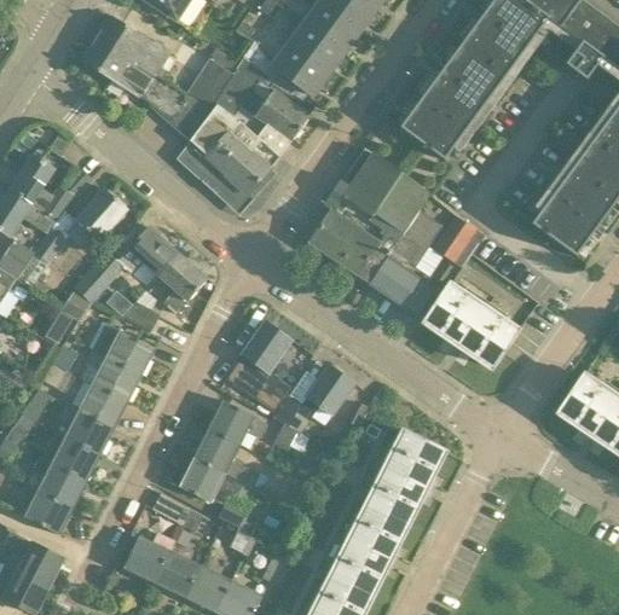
[(149,0),(177,18),(187,0),(149,0)]
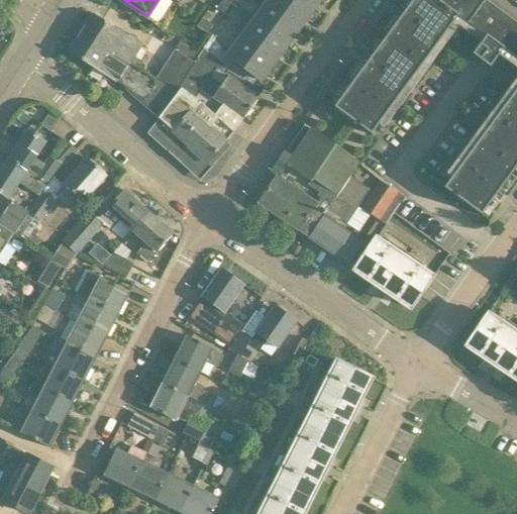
[(220,0),(216,7),(222,11),(230,2),(227,0),(220,0)]
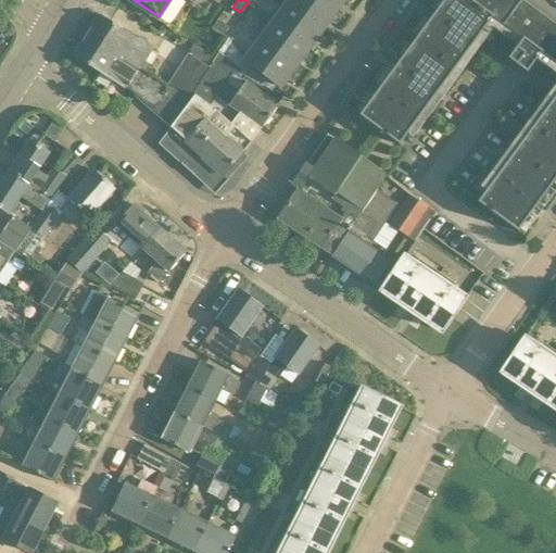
[(288,0),(287,1),(323,27),(336,9),(324,0),(288,0)]
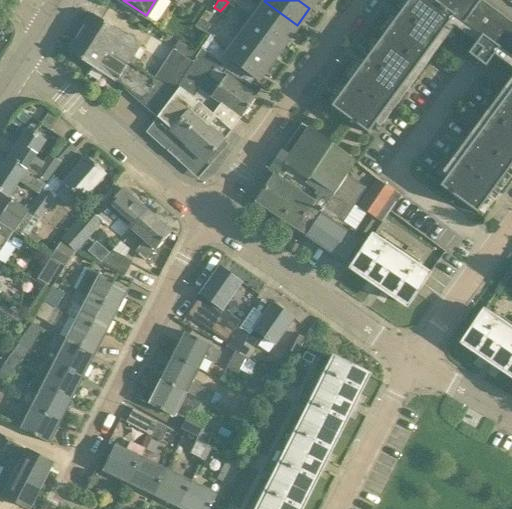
[(298,0),(309,8),(315,0),(298,0)]
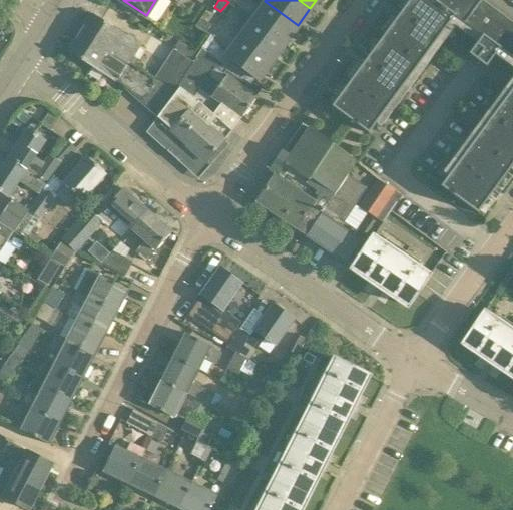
[(512,69),(512,86),(445,180),(441,185),(442,186),(478,212),(512,164),(512,20),(485,0),(409,0),(332,105),(369,132),(449,22),(477,43),(469,53),(486,66),(494,55),(512,69)]
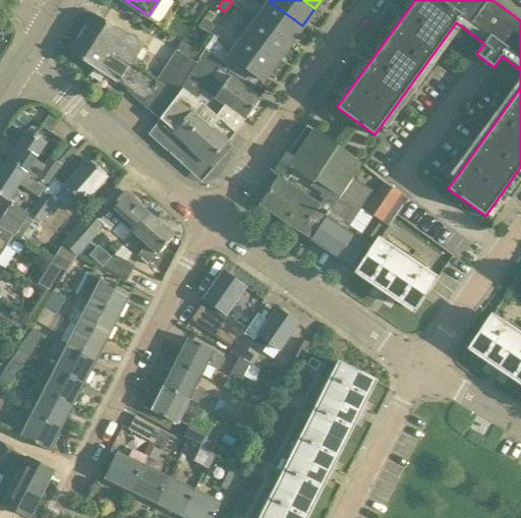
[(255,19),(289,44),(302,25),(269,1),(255,19)]
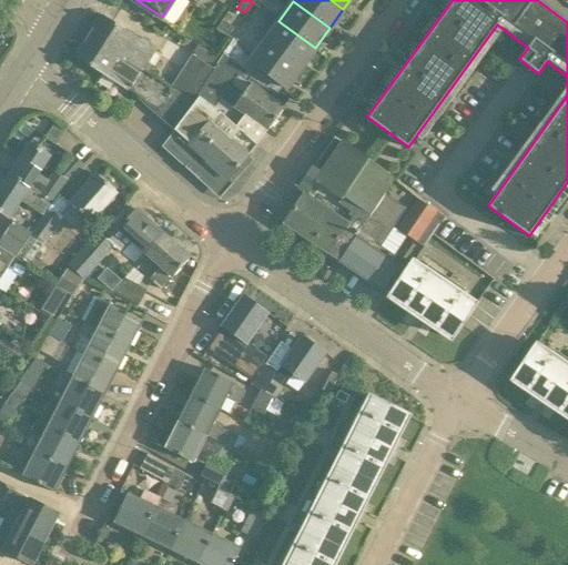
[(90,33),(143,67),(155,47),(103,13),(90,33)]
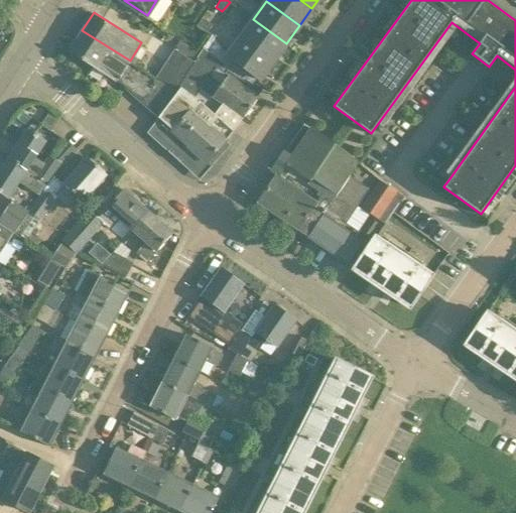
[(212,23),(202,17),(197,23),(207,30),(212,23)]
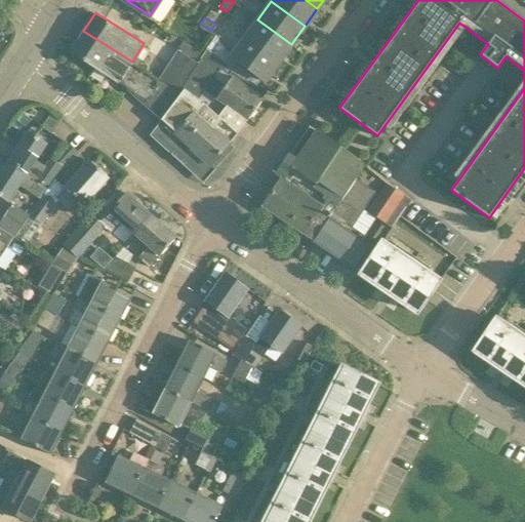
[(291,44),(257,19),(244,37),(278,62),(291,44)]
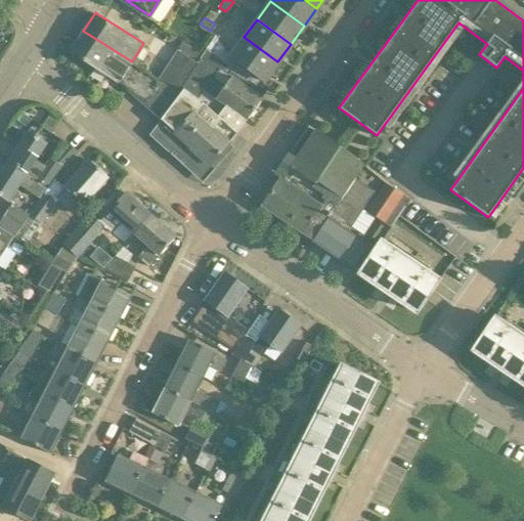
[(120,82),(161,120),(179,91),(175,89),(158,78),(132,61),(83,31),(71,51),(120,82)]
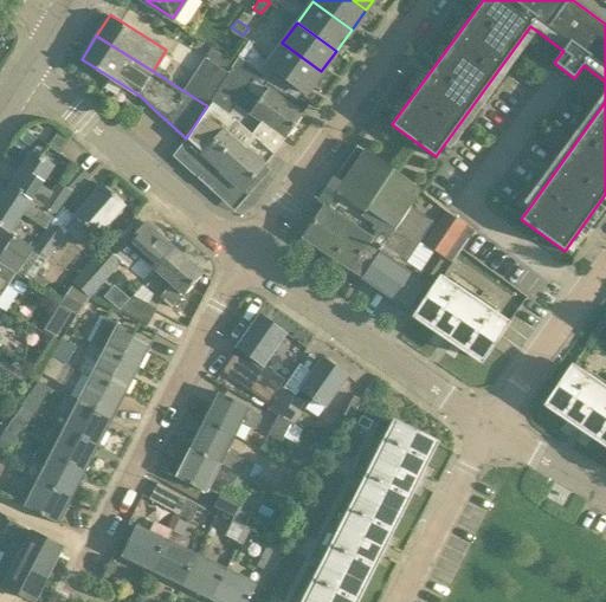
[(321,71),(282,43),(266,65),(304,94),(321,71)]
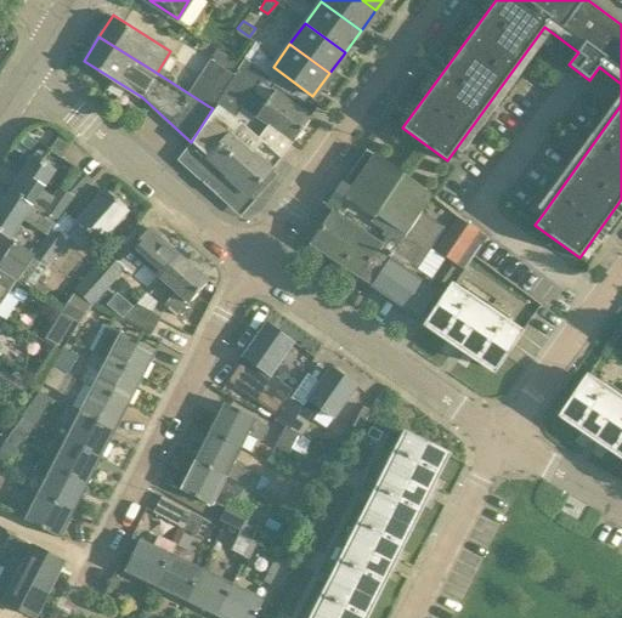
[(233,72),(214,98),(283,152),(310,117),(267,84),(272,77),(246,56),(233,72)]
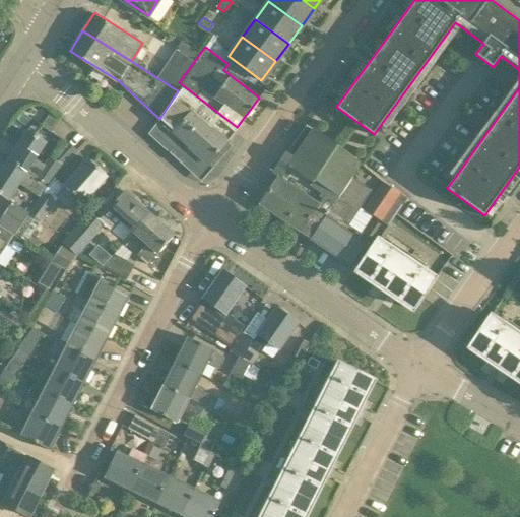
[(174,88),(179,82),(195,60),(176,48),(156,77),(174,88)]
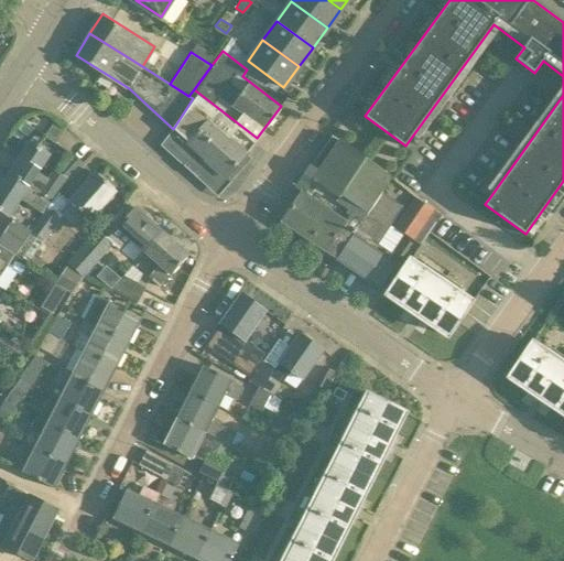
[(194,89),(188,96),(193,98),(173,129),(164,139),(216,186),(225,176),(247,153),(246,152),(257,138),(194,89)]
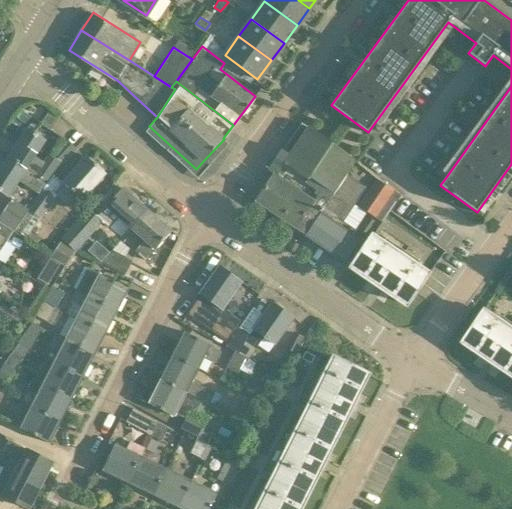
[(123,89),(109,104),(137,131),(151,116),(123,89)]
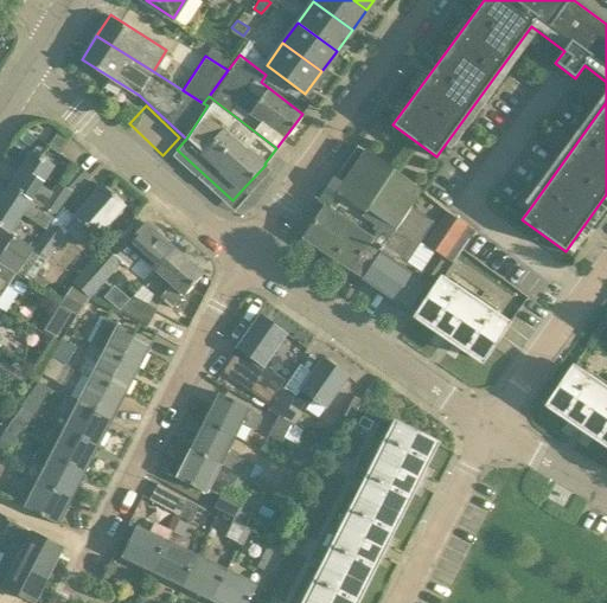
[(364,277),(411,205),(422,188),(366,149),(344,181),(333,174),(317,199),(326,205),(304,237),(364,277)]
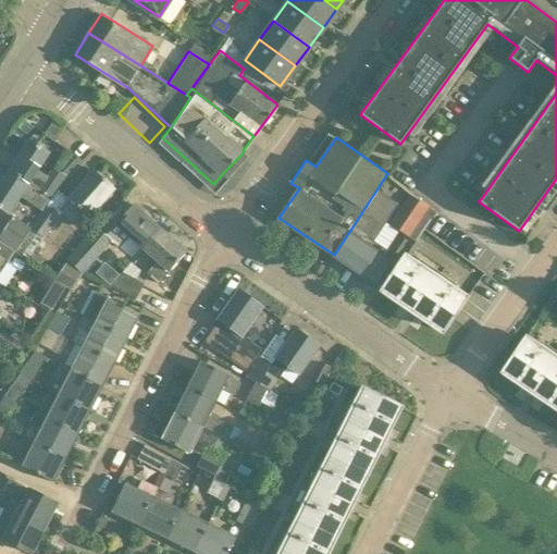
[(50,197),(57,187),(65,176),(66,177),(81,162),(70,151),(53,169),(51,167),(46,174),(38,169),(49,152),(29,139),(9,169),(50,197)]
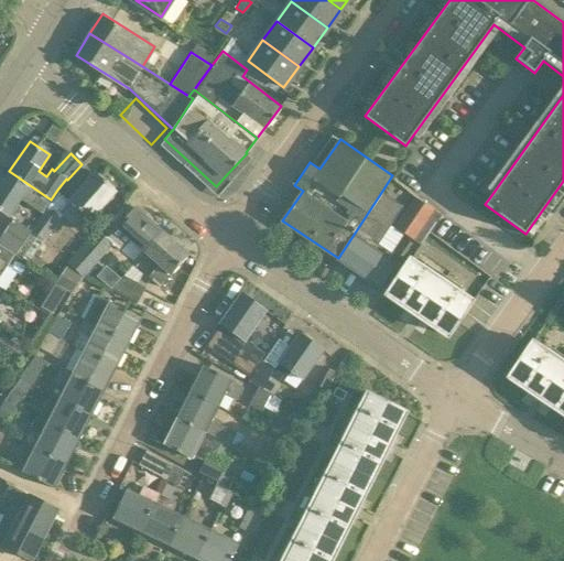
[(21,197),(43,213),(51,200),(9,171),(0,184),(0,208),(9,215),(11,212),(14,214),(20,205),(17,204),(21,197)]
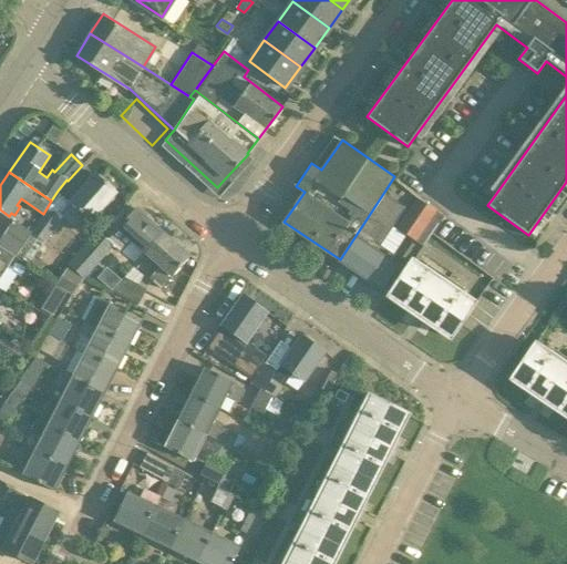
[(69,201),(58,191),(51,201),(43,214),(33,229),(47,238),(62,214),(73,224),(82,213),(91,221),(117,192),(95,172),(69,201)]
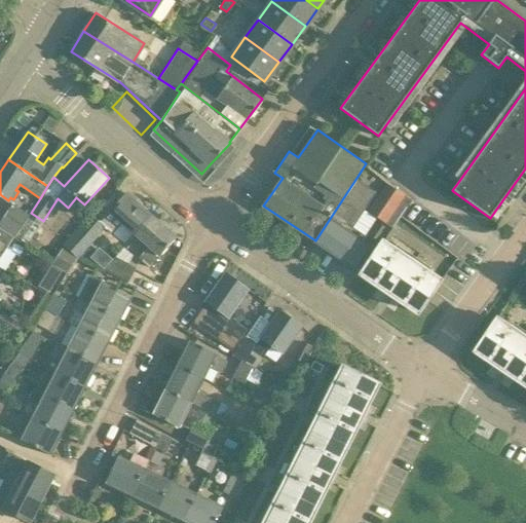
[(315,240),(334,254),(352,226),(347,222),(371,188),(357,178),(315,240)]
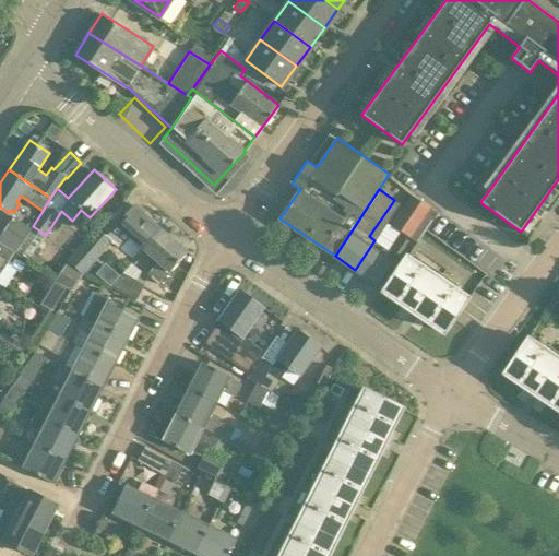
[(437,211),(412,194),(390,227),(415,244),(437,211)]
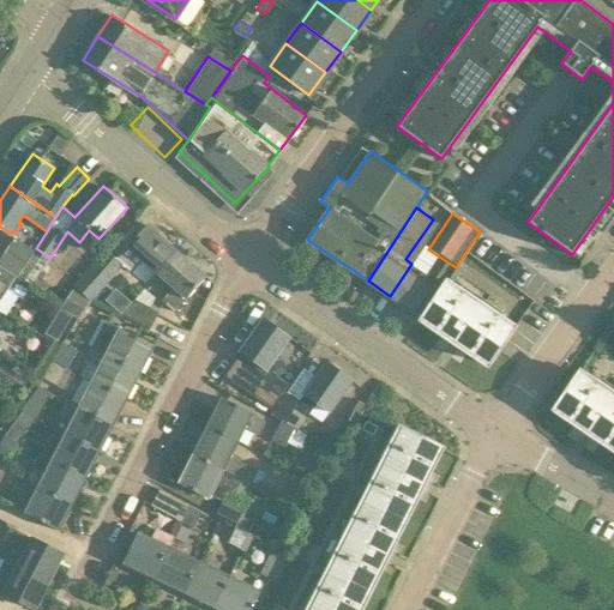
[(140,258),(157,273),(176,251),(146,224),(116,259),(115,259),(120,263),(128,271),(140,258)]
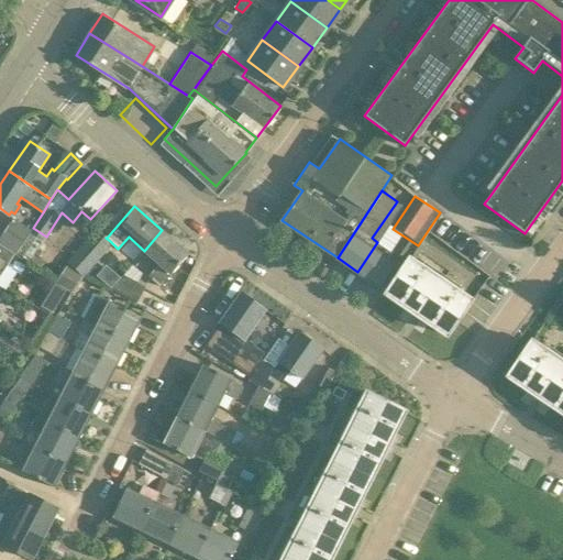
[(12,216),(6,227),(23,239),(31,228),(12,216)]
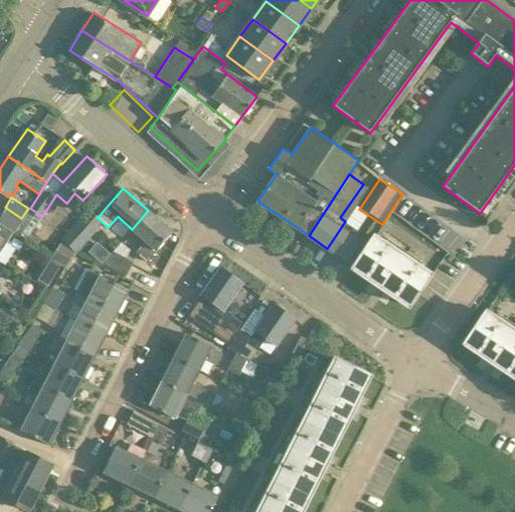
[(74,249),(101,220),(97,217),(98,217),(88,209),(61,238),(74,249)]
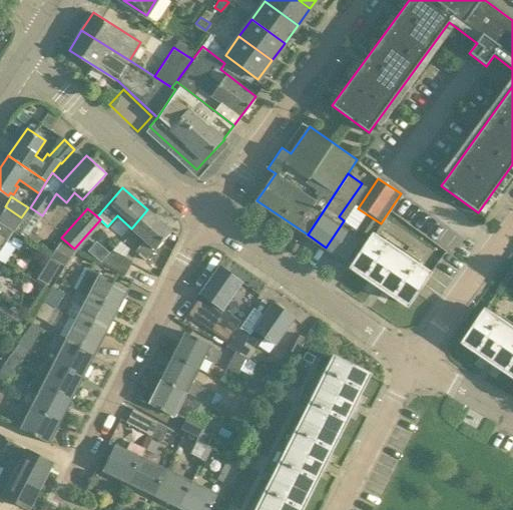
[(147,209),(131,228),(144,239),(135,250),(145,261),(171,230),(147,209)]
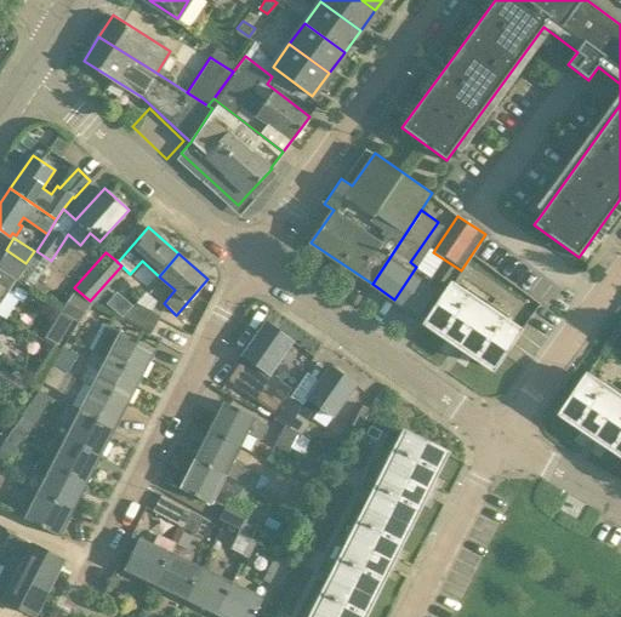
[(431,276),(416,267),(394,300),(417,315),(436,289),(427,283),(431,276)]
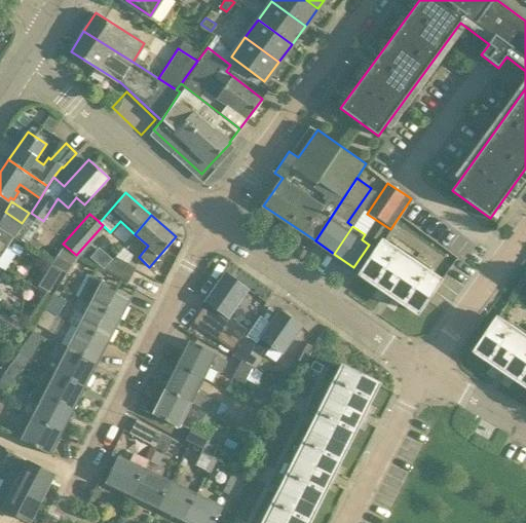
[(0,256),(13,236),(0,228),(0,256)]
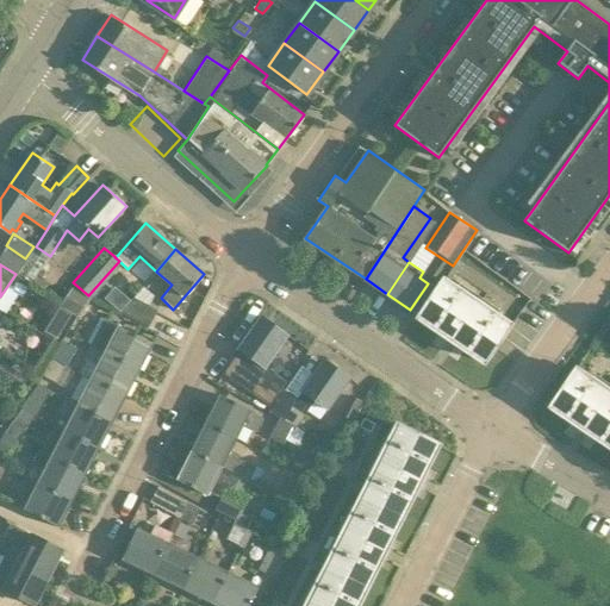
[(418,316),(485,361),(509,326),(441,281),(418,316)]
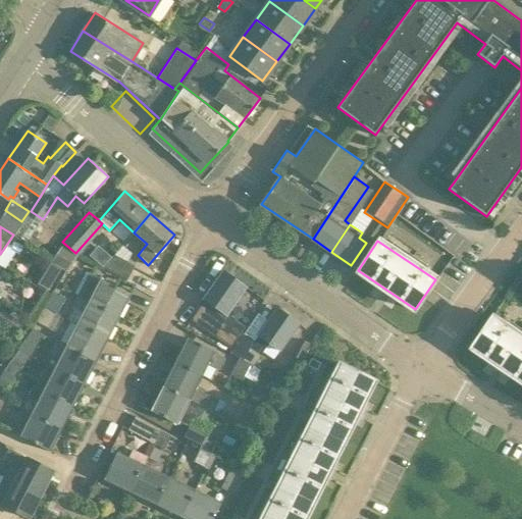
[(102,266),(126,278),(134,264),(113,253),(102,266)]
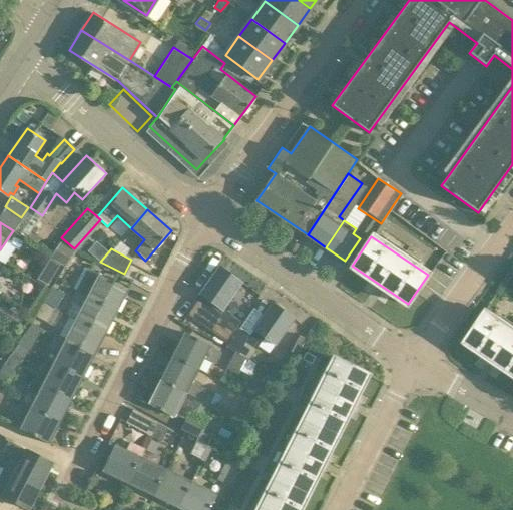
[(218,318),(224,310),(222,308),(241,282),(220,267),(187,314),(211,330),(219,319),(218,318)]
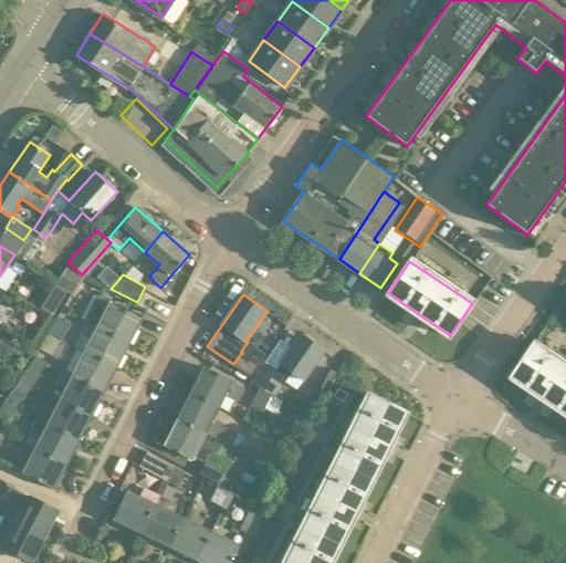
[(95,295),(83,320),(128,343),(140,319),(109,303),(95,295)]
